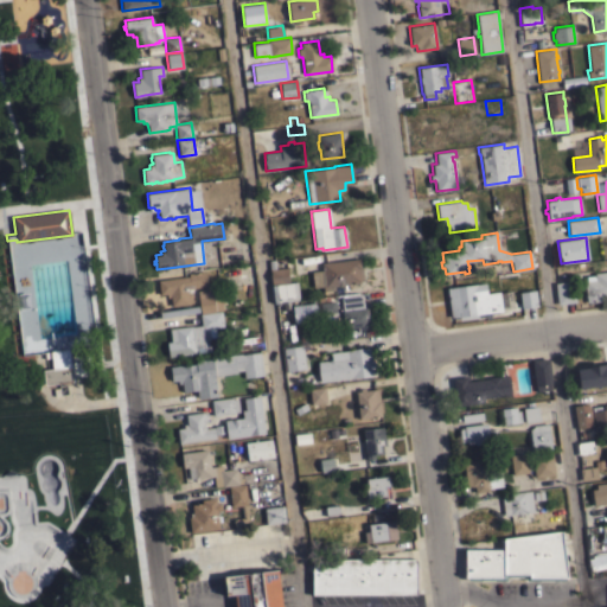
[(321,269),(321,263),(359,257),(360,267),(362,267),(363,281),(359,281),(359,282),(333,285),(334,289),(324,291),(323,286),(313,287),(311,272),(321,269)]
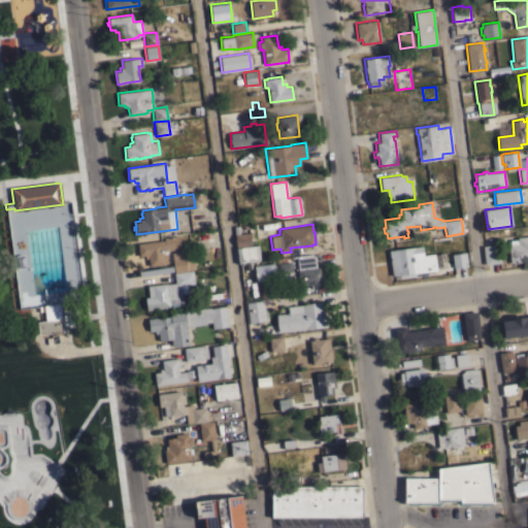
[(233,226),(238,226),(239,233),(250,232),(251,245),(236,248),(233,226)]
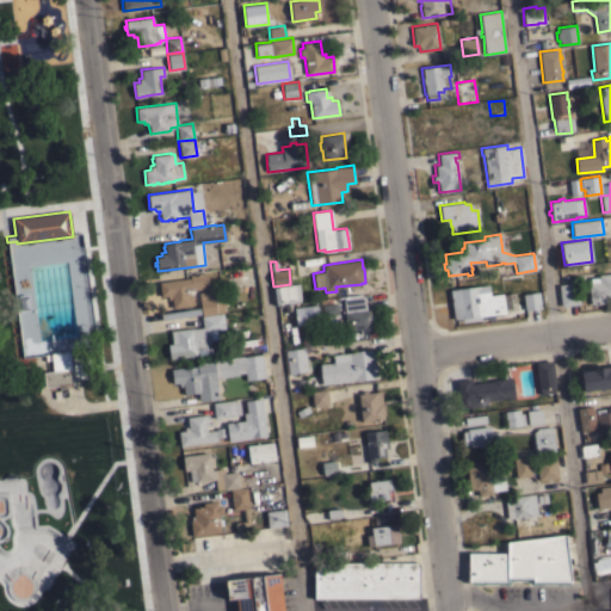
[(190,278),(189,275),(207,272),(209,288),(187,290),(189,295),(192,295),(193,304),(190,304),(190,306),(173,308),(172,298),(167,298),(167,296),(160,296),(159,282),(190,278)]
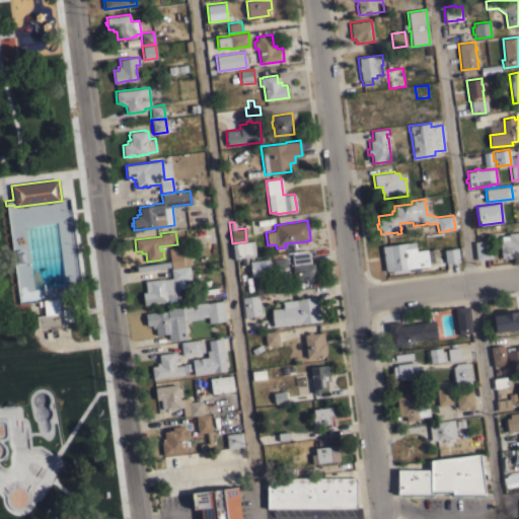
[(518,231),(518,251),(514,252),(514,256),(502,258),(500,240),(502,240),(501,236),(508,235),(508,233),(518,231)]
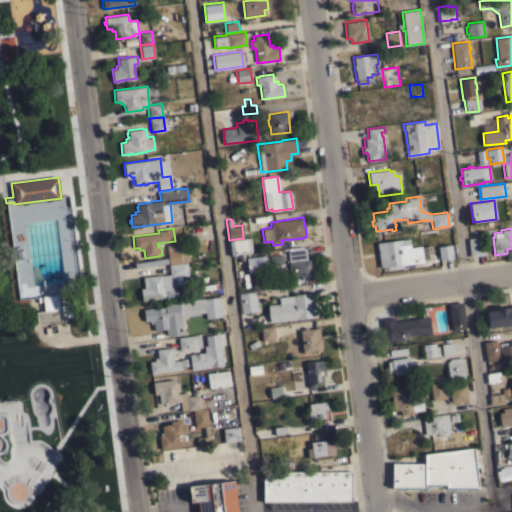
[(468,238),(483,236),(486,254),(470,256),(468,238)]
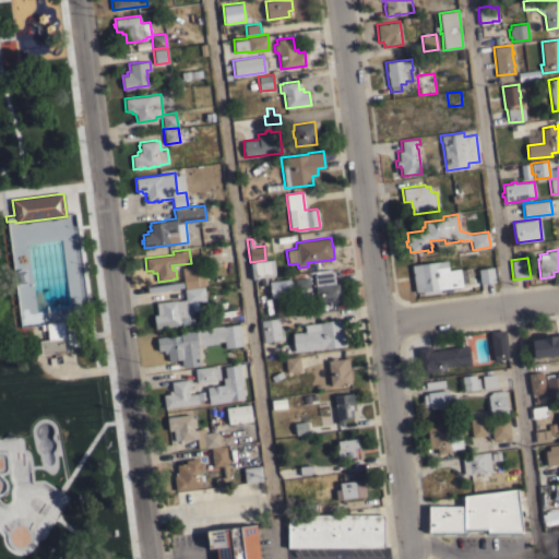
[(250,262),(273,259),(275,273),(274,273),(274,276),(252,278),(250,262)]
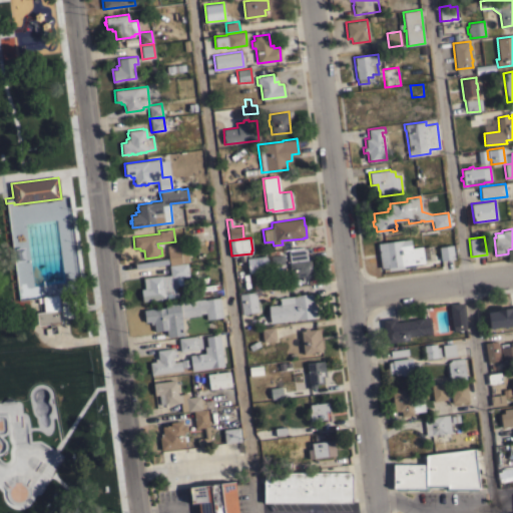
[(388,271),(388,267),(381,268),(378,243),(410,238),(411,247),(422,246),(424,263),(415,264),(415,267),(388,271)]
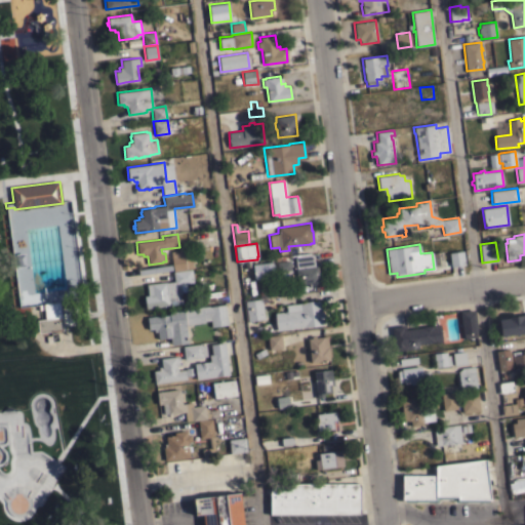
[(183,249),(184,255),(191,254),(193,268),(173,271),(173,268),(171,268),(170,259),(172,259),(170,250),(183,249)]
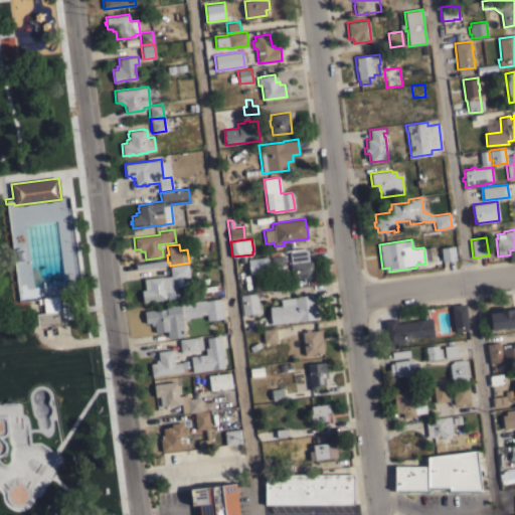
[(456,260),(442,262),(441,247),(454,245),(456,260)]
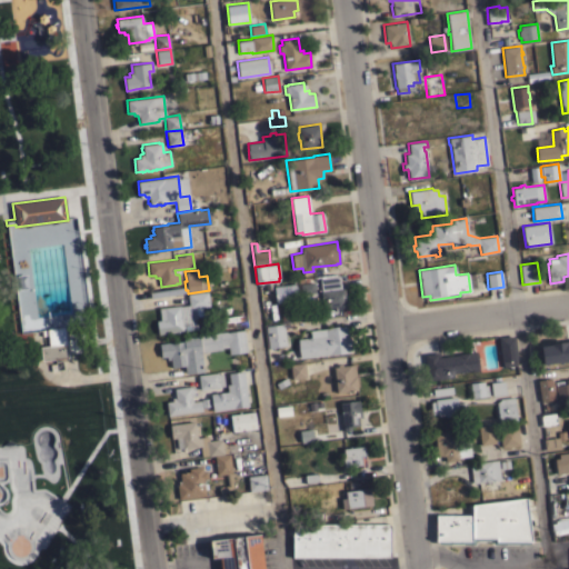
[(322,310),(320,291),(321,290),(319,278),(339,275),(341,288),(343,288),(345,296),(347,296),(347,298),(346,299),(347,307),(322,310)]
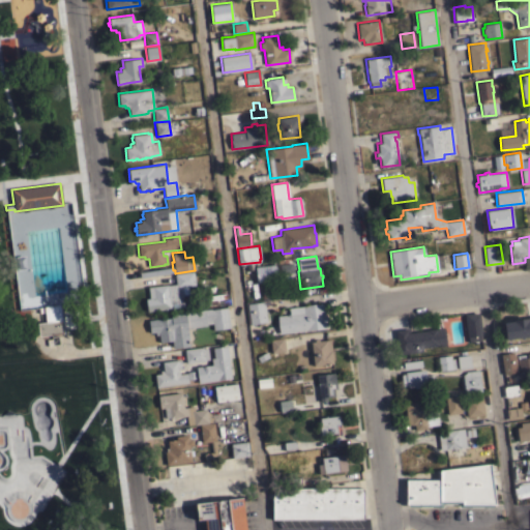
[(285,263),(286,263),(287,263),(292,262),(293,271),(294,277),(293,277),(293,280),(285,281),(285,278),(282,278),(282,273),(281,273),(280,264),(285,263)]
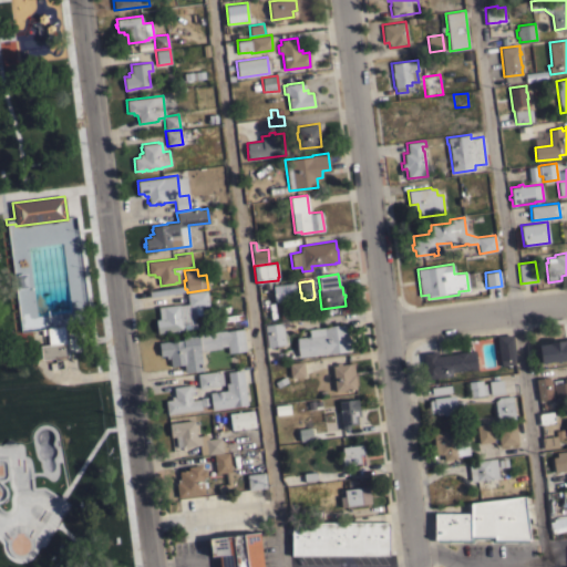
[(275,301),(272,285),(294,281),(296,299),(275,301)]
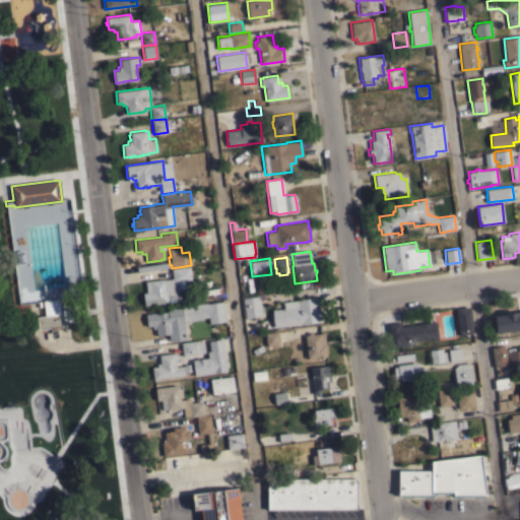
[(167,278),(167,279),(172,278),(171,268),(189,266),(191,279),(184,280),(185,288),(179,289),(180,300),(169,302),(168,295),(167,295),(168,302),(144,305),(142,293),(146,293),(145,281),(167,278)]
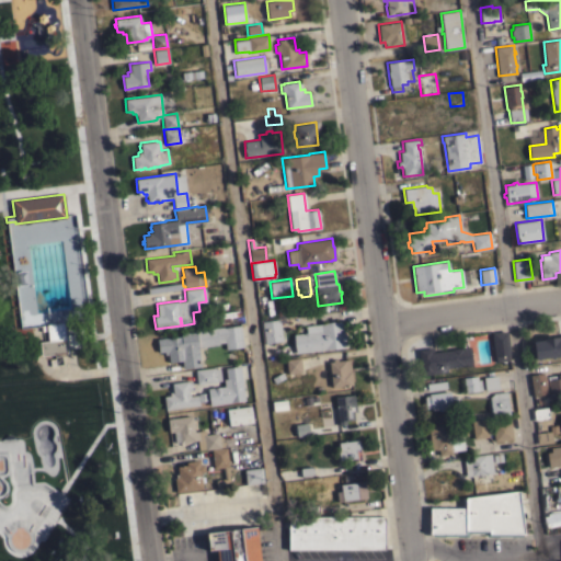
[(283,341),(264,343),(261,321),(279,319),(283,341)]
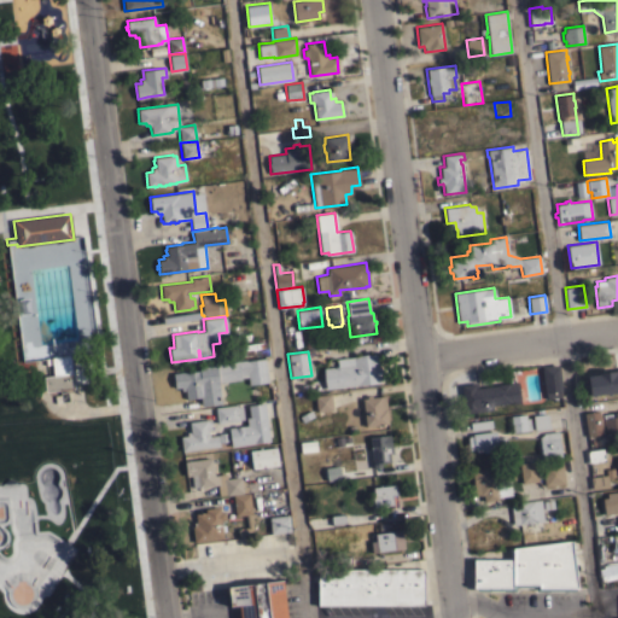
[(337,366),(336,359),(377,354),(378,367),(380,367),(382,374),(379,374),(380,382),(368,384),(356,385),(326,389),(324,378),(324,368),(337,366)]
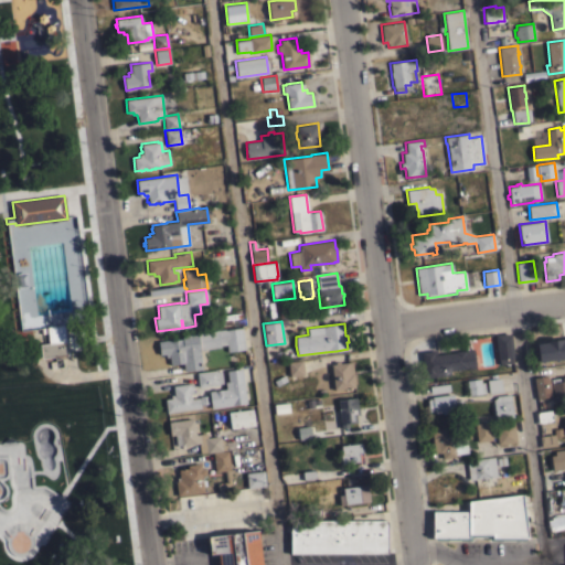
[(41,358),(40,343),(49,342),(48,332),(42,333),(41,328),(64,324),(64,331),(78,329),(81,349),(67,350),(67,354),(41,358)]
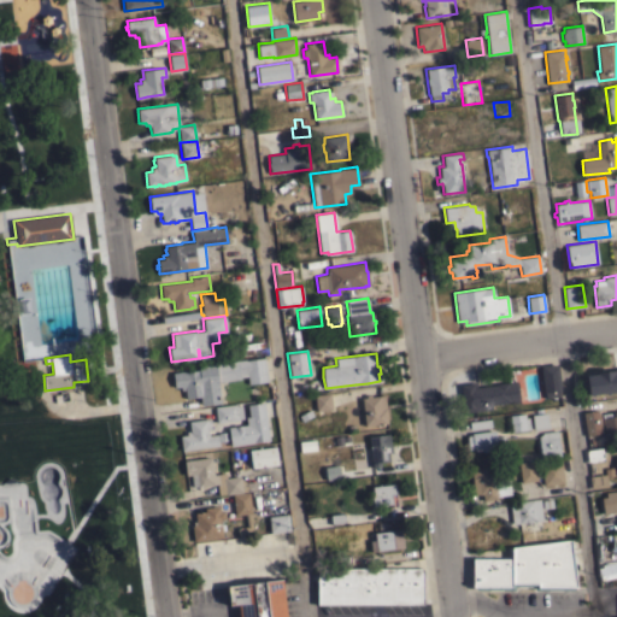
[(268,381),(248,383),(247,376),(240,376),(240,378),(218,381),(218,383),(221,403),(200,405),(200,395),(186,398),(184,389),(181,389),(181,386),(174,387),(172,372),(183,371),(199,370),(198,365),(215,364),(215,363),(245,359),(264,357),(268,381)]
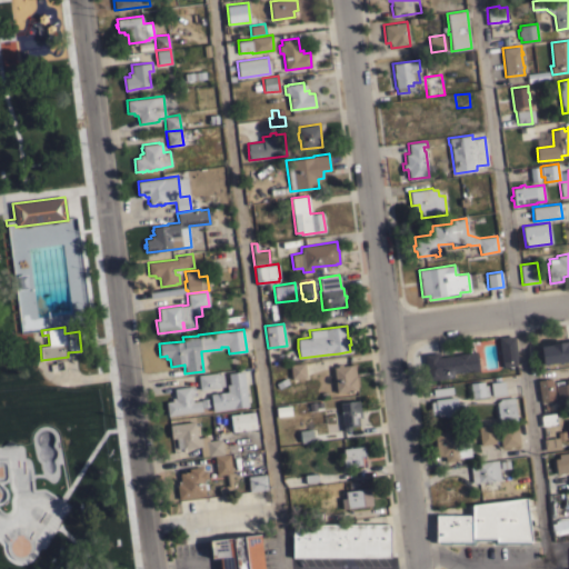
[(517,359),(501,361),(498,337),(513,335),(517,359)]
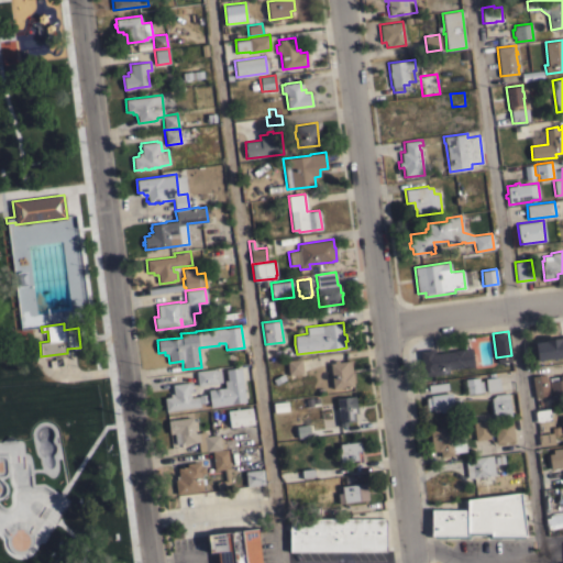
[(562,356),(537,361),(534,342),(544,341),(544,339),(561,337),(561,339),(562,338),(562,356)]
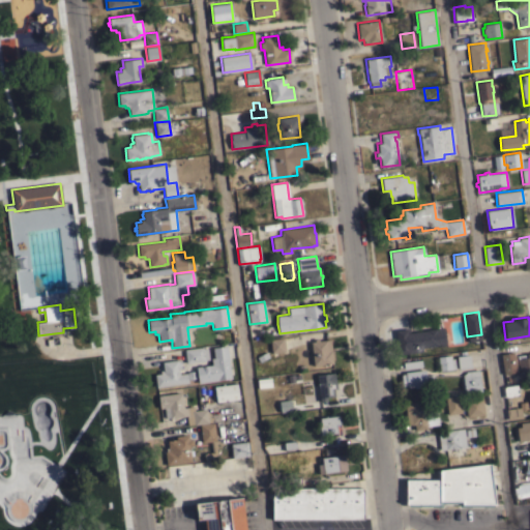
[(398,354),(394,330),(409,328),(409,332),(425,330),(425,329),(436,328),(436,327),(443,327),(445,345),(421,348),(421,351),(398,354)]
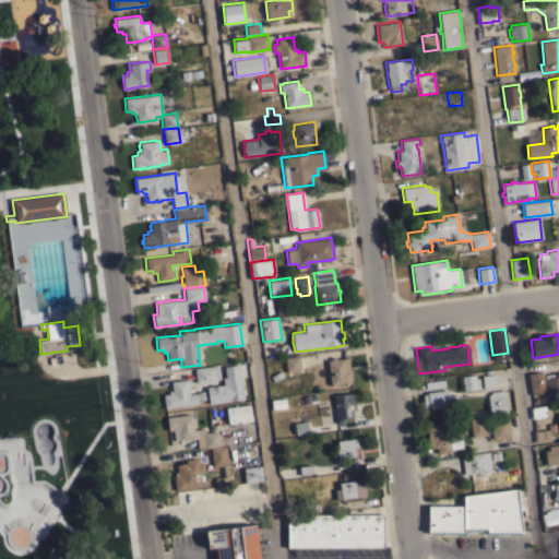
[(300,370),(286,372),(285,357),(299,356),(300,370)]
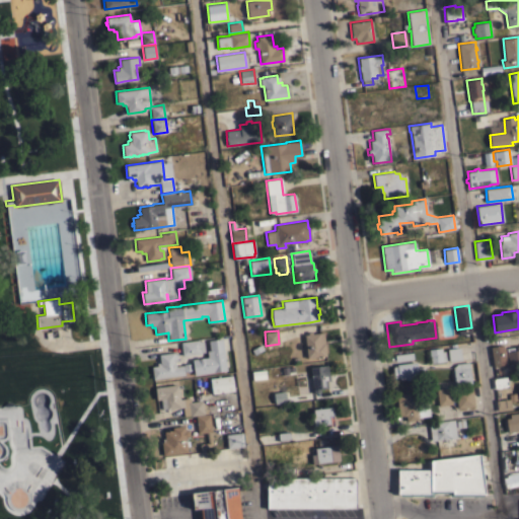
[(304,335),(308,334),(307,331),(311,331),(311,334),(323,331),(325,356),(306,358),(304,335)]
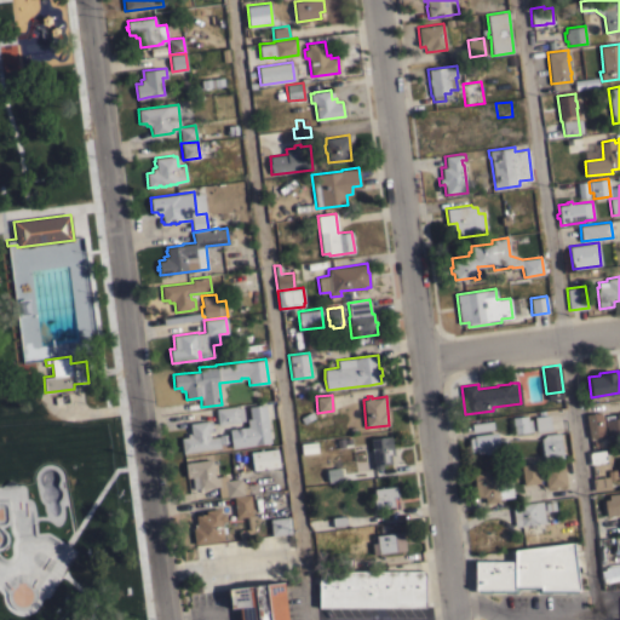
[(270,442),(231,448),(229,429),(247,426),(246,418),(250,418),(248,406),(265,403),(270,442)]
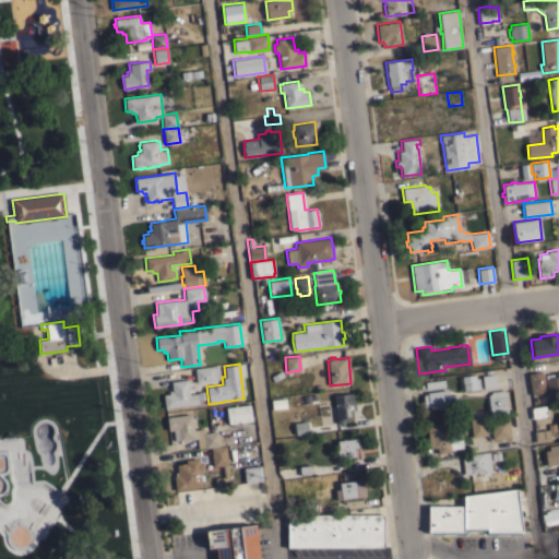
[(195,382),(194,368),(214,366),(215,380),(195,382)]
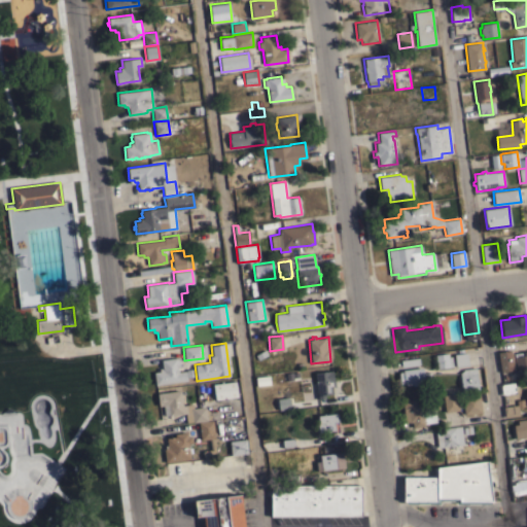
[(497,352),(511,350),(513,360),(514,360),(513,353),(526,351),(526,367),(516,370),(516,369),(500,372),(497,352)]
